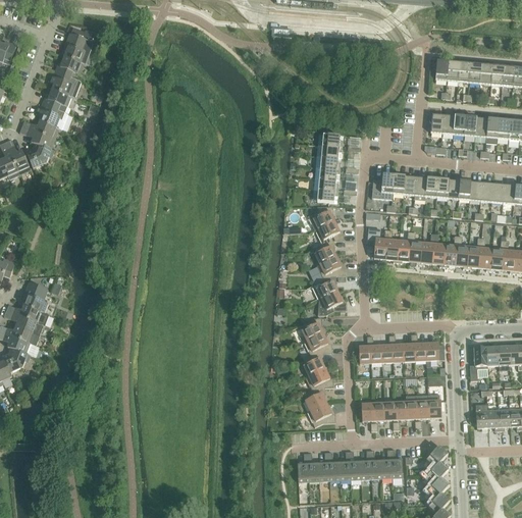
[(64,55),(84,62),(90,64),(98,43),(94,41),(97,33),(86,29),(85,31),(73,27),(71,33),(69,32),(63,48),(66,50),(64,55)]
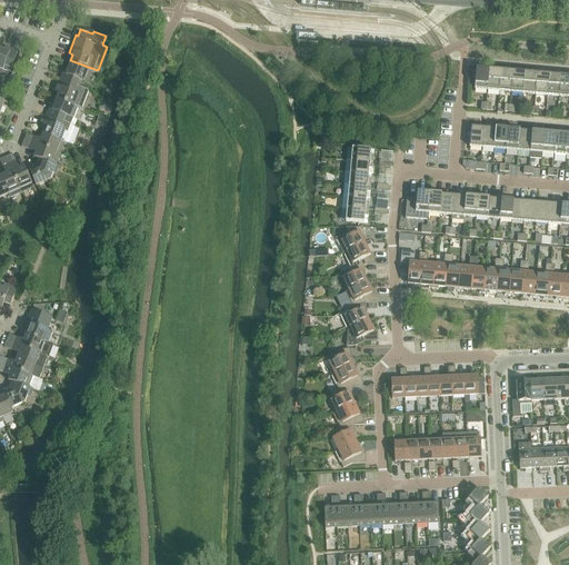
[(297,30),(297,37),(318,39),(319,31),(297,30)]
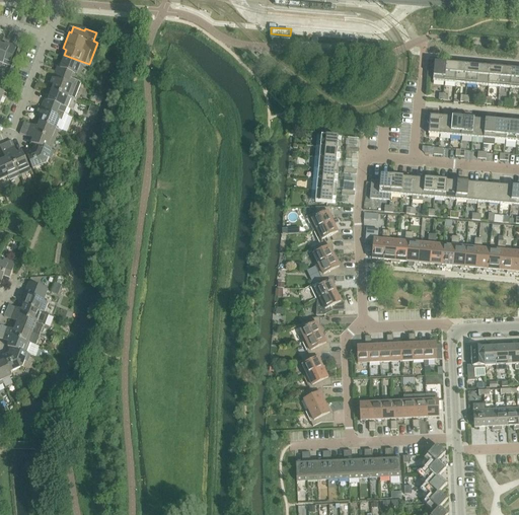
[(0,41),(0,63),(2,64),(3,60),(9,62),(16,44),(5,40),(4,43),(0,41)]
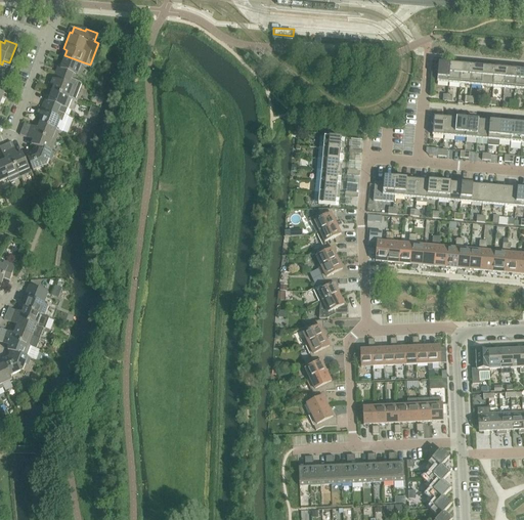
[(84,62),(64,55),(62,60),(59,59),(55,71),(74,78),(76,72),(80,74),(84,62)]
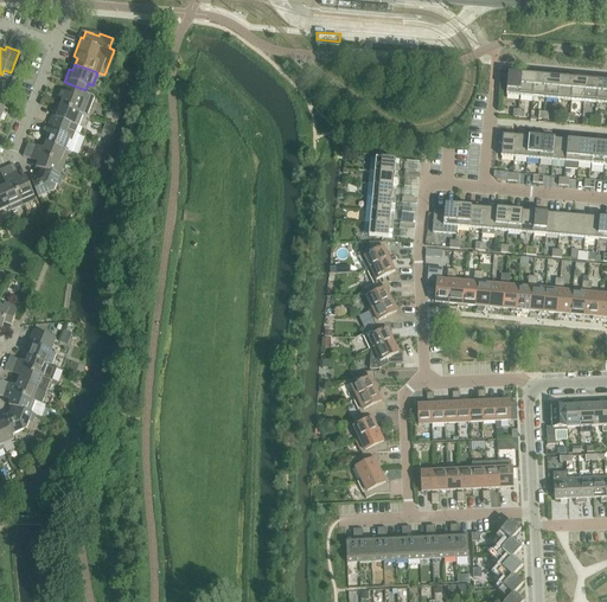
[(506,91),(519,93),(522,71),(509,70),(509,72),(506,72),(505,74),(505,76),(505,77),(506,79),(508,79),(506,91)]
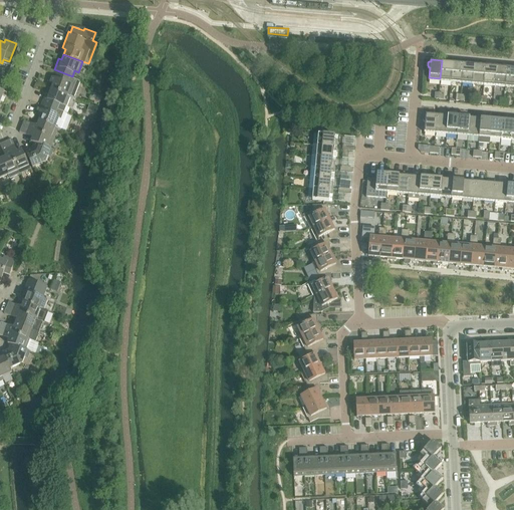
[(453,61),(442,60),(440,78),(451,79),(453,61)]
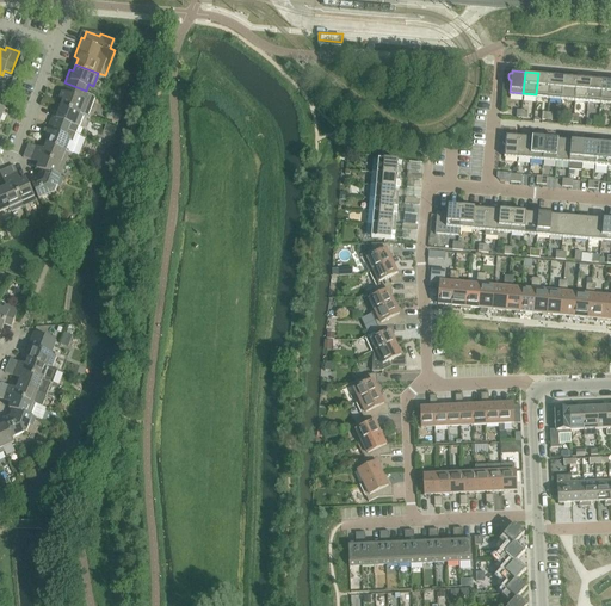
[(536,94),(549,96),(551,74),(538,73),(536,94)]
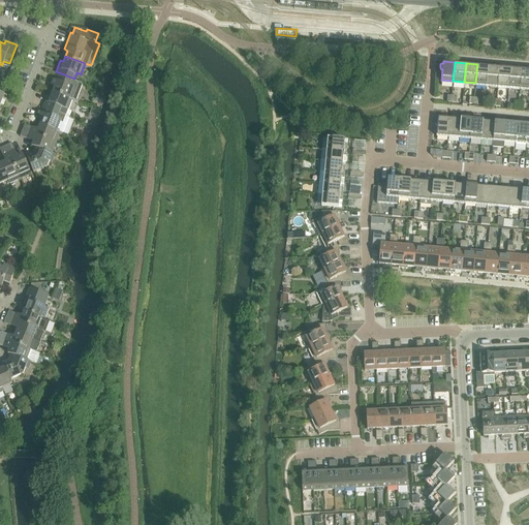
[(477,64),(475,83),(487,84),(488,65),(477,64)]
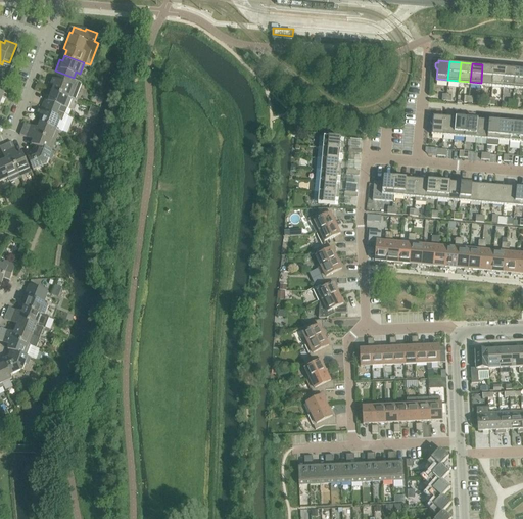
[(482,64),(481,83),(492,84),(493,65),(482,64)]
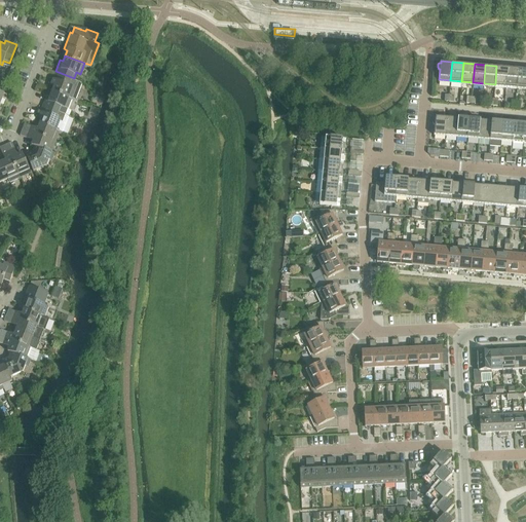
[(495,84),(506,85),(508,67),(496,66),(495,84)]
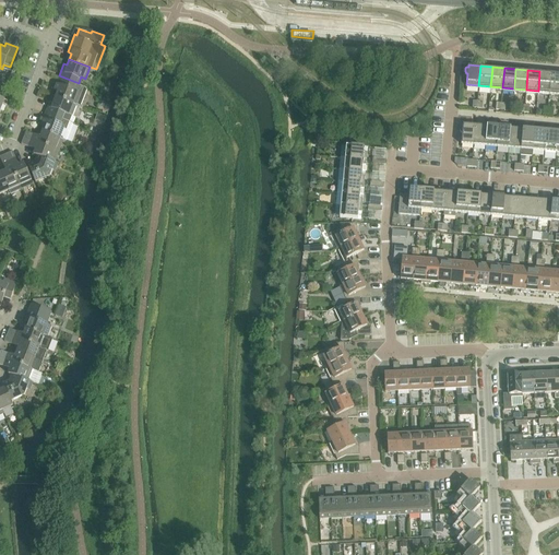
[(539,71),(538,91),(549,92),(551,72),(539,71)]
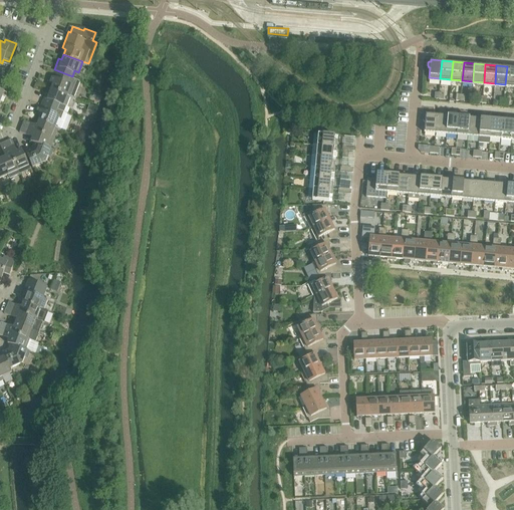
[(513,66),(507,66),(505,84),(513,84),(513,66)]
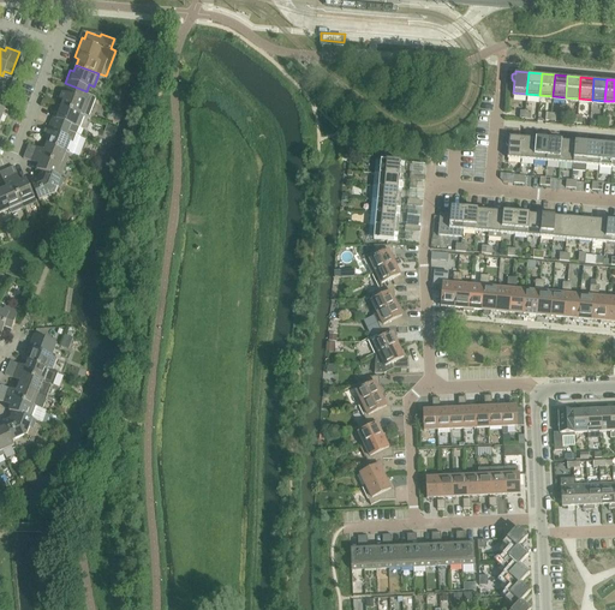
[(84,112),(84,113),(89,114),(96,95),(87,91),(65,83),(60,95),(64,97),(61,103),(84,112)]
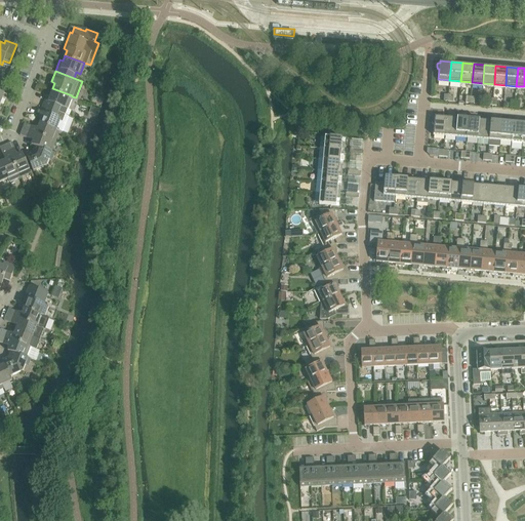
[(43,104),(70,114),(72,108),(68,107),(72,96),(72,95),(52,88),(50,93),(47,92),(43,104)]
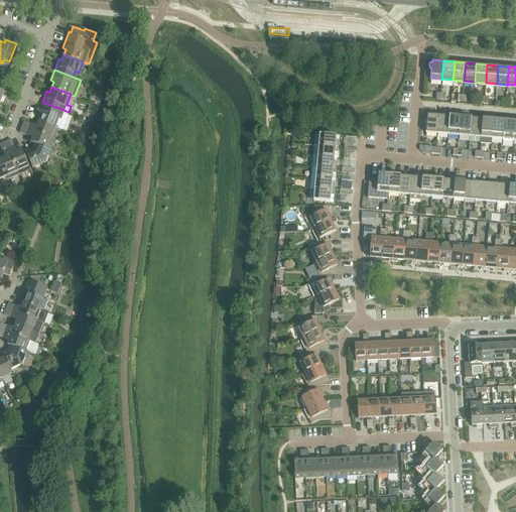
[(38,119),(58,126),(62,127),(69,112),(42,102),(37,112),(41,114),(38,119)]
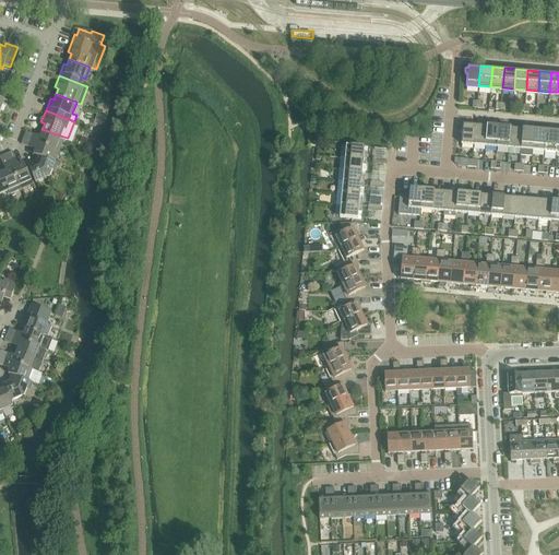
[(461,141),(474,142),(475,122),(463,121),(463,122),(462,124),(461,125),(460,126),(460,128),(461,129),(462,130),(461,141)]
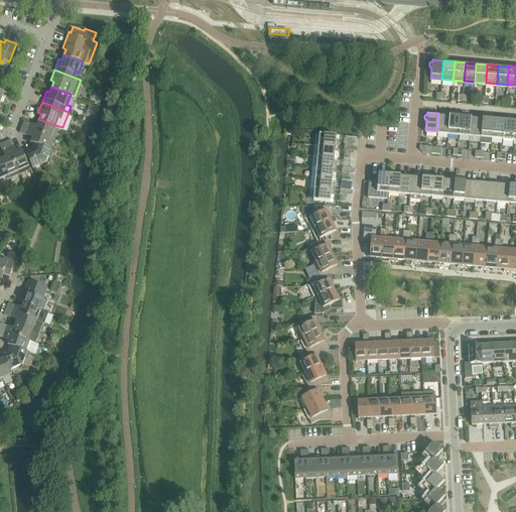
[(437,131),(448,132),(449,114),(438,113),(437,131)]
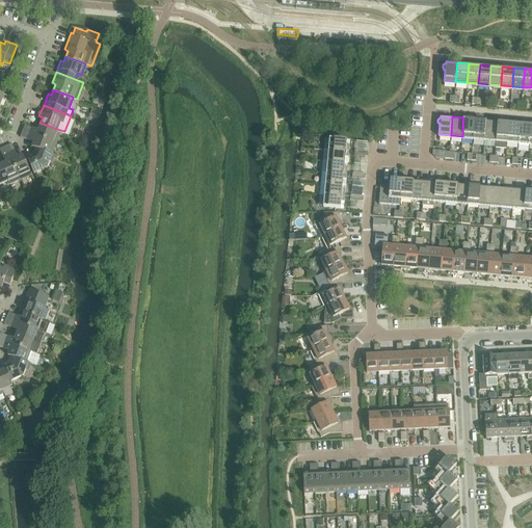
[(462,136),(473,136),(475,119),(463,117),(462,136)]
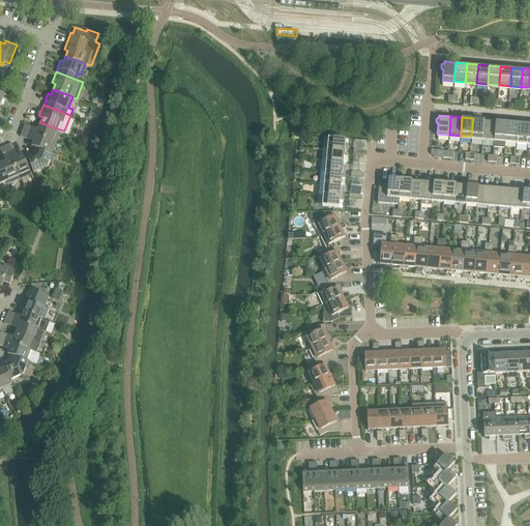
[(484,118),(473,118),(471,136),(482,137),(484,118)]
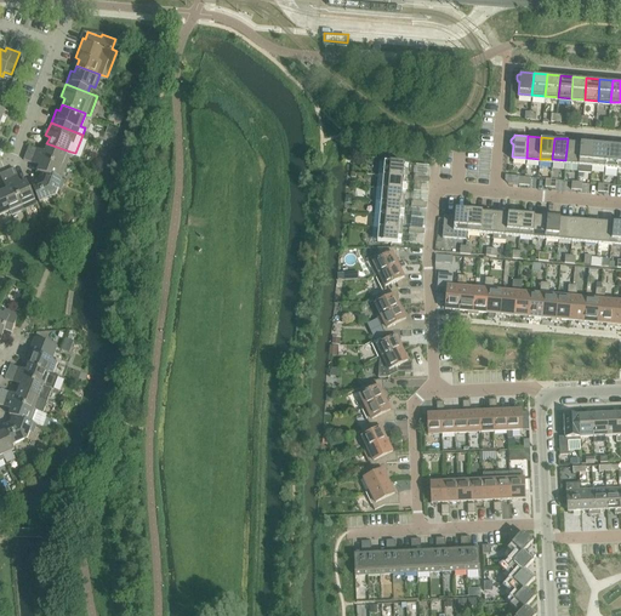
[(568,138),(565,160),(579,161),(581,140),(568,138)]
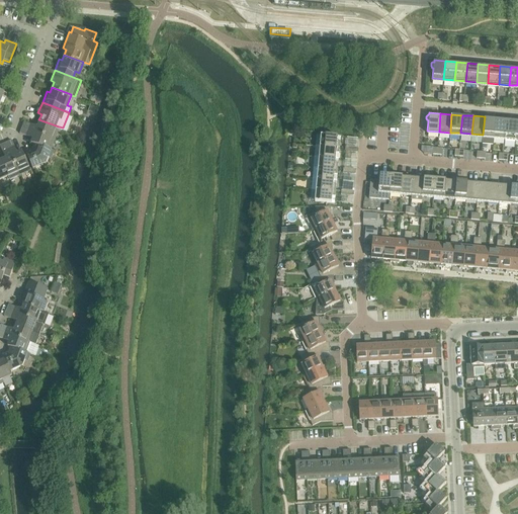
[(495,117),(485,116),(483,135),(483,141),(494,142),(494,136),(493,136),(495,117)]
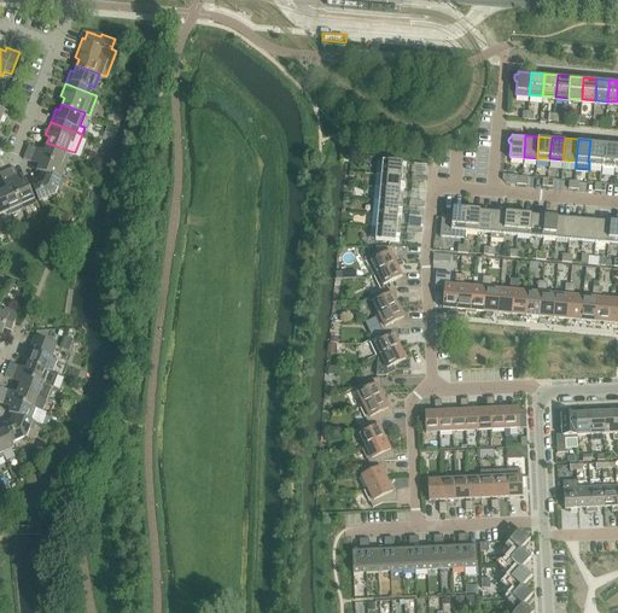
[(589,162),(602,163),(604,141),(590,140),(588,162),(589,162)]
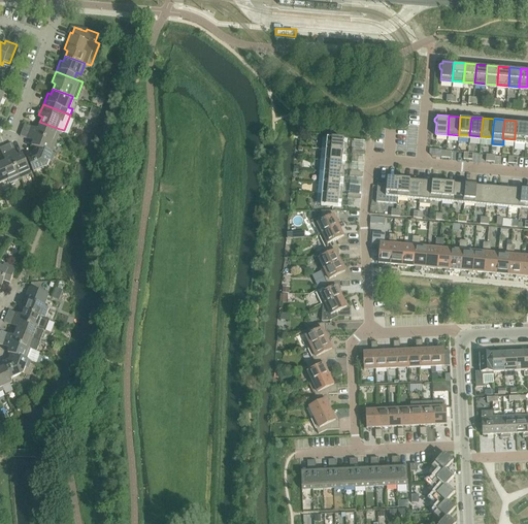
[(22,127),(56,140),(60,129),(39,122),(38,126),(25,121),(22,127)]
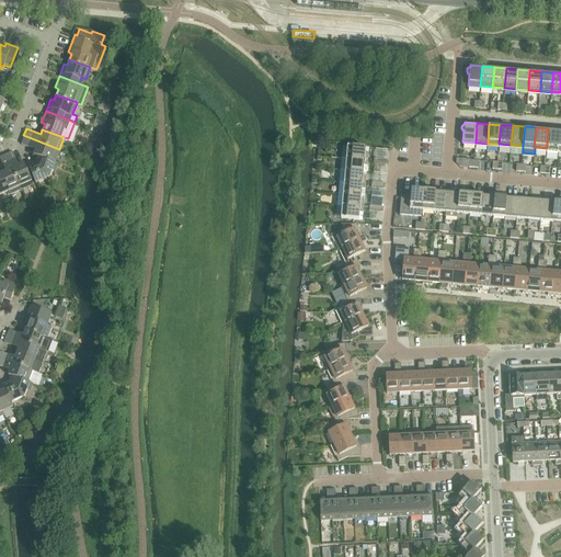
[(548,128),(547,148),(558,149),(560,129),(548,128)]
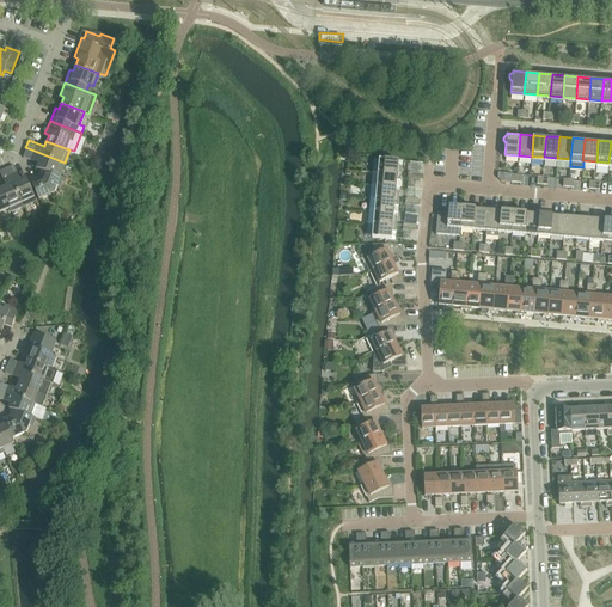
[(37,166),(41,167),(41,166),(60,173),(65,163),(25,147),(23,154),(38,160),(37,166)]
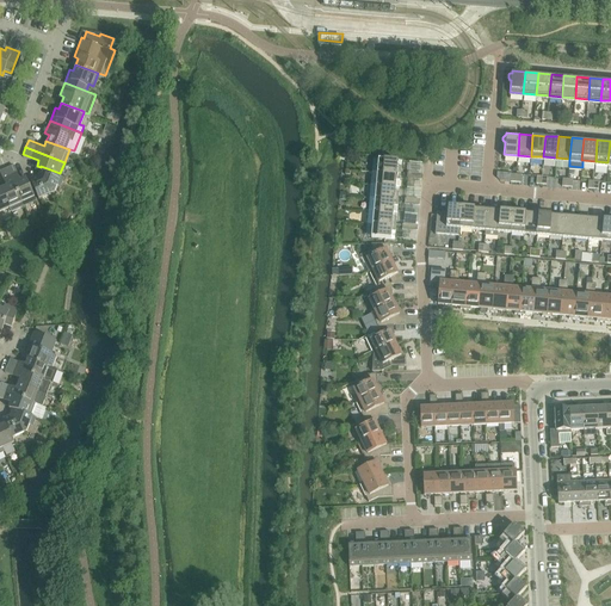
[(372,168),(401,171),(402,158),(374,155),(372,168)]
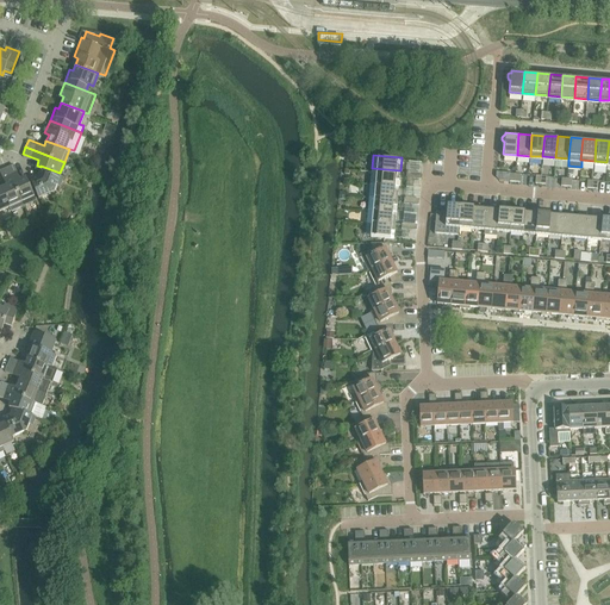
[(6,164),(24,203),(36,197),(25,174),(20,176),(13,161),(6,164)]
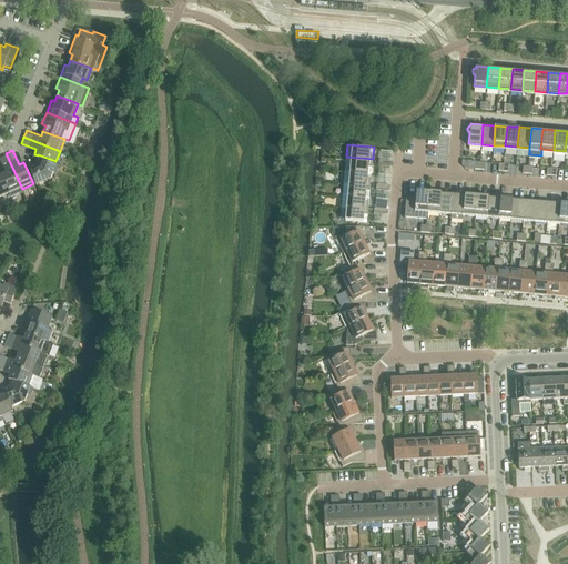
[(0,155),(6,170),(1,172),(9,190),(10,193),(22,189),(6,153),(0,155)]
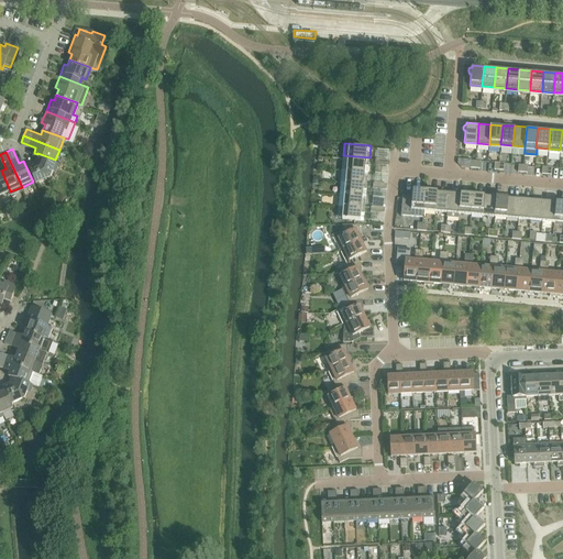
[(37,153),(37,154),(34,160),(28,163),(36,181),(50,174),(53,167),(56,168),(58,162),(55,160),(37,153)]
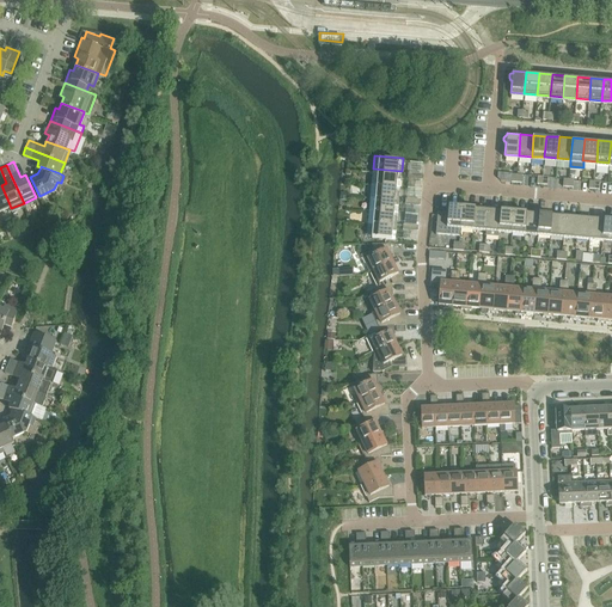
[(373,169),(372,182),(401,184),(402,171),(373,169)]
